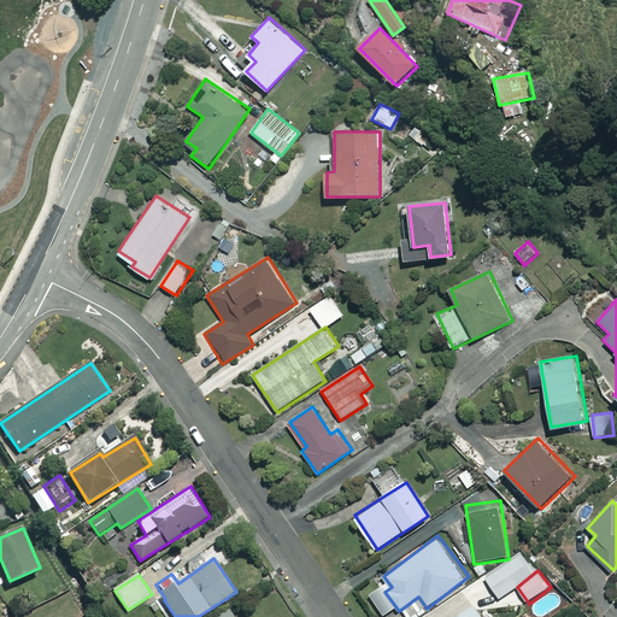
[(486,616),(475,601),(453,616),(486,616)]
